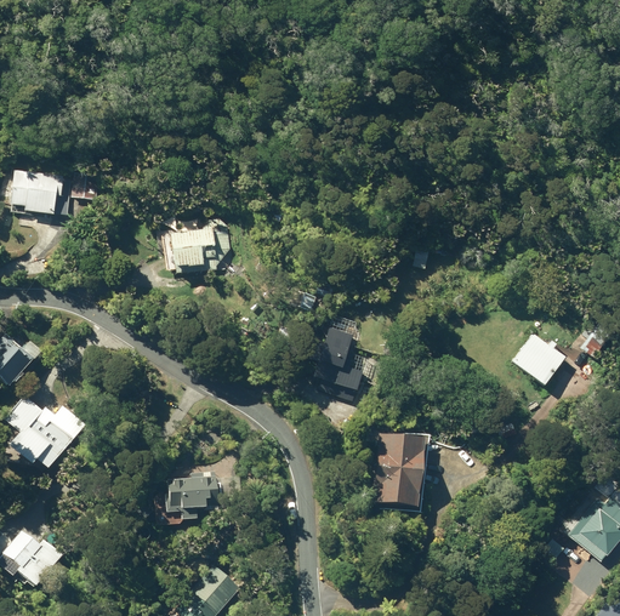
[(68,214),(72,178),(63,177),(63,174),(13,169),(10,205),(24,207),(24,210),(53,214),(53,211),(68,214)]
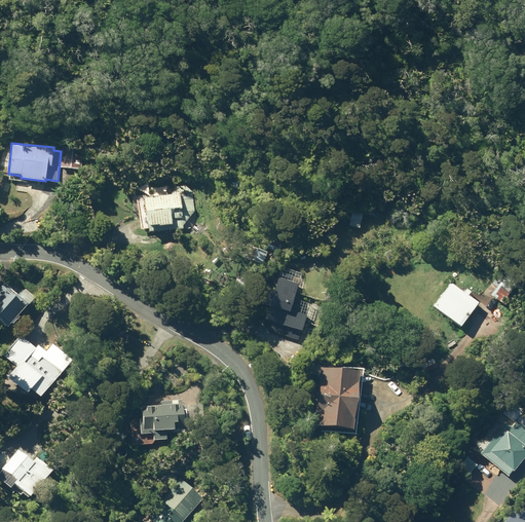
[(148,228),(148,231),(183,227),(183,224),(195,209),(193,189),(187,184),(177,185),(173,191),(172,194),(143,197),(143,202),(138,202),(141,228),(148,228)]
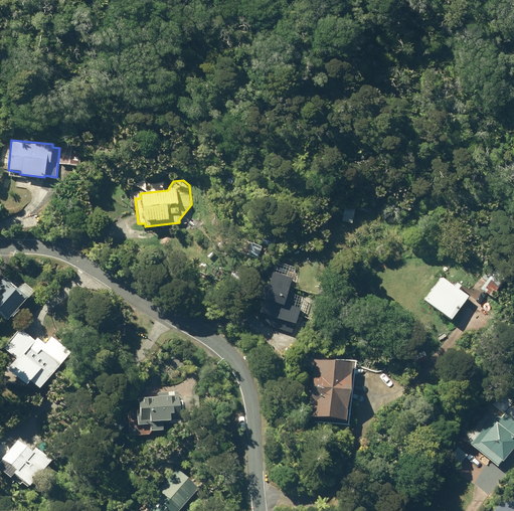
[(342,219),(352,221),(357,201),(347,199),(342,219)]
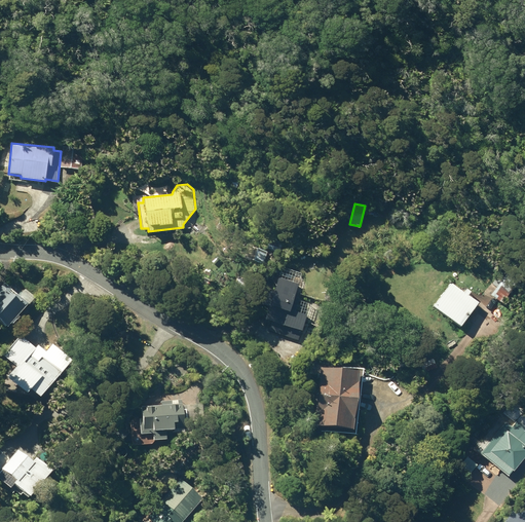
[(245,255),(263,262),(268,250),(249,243),(245,255)]
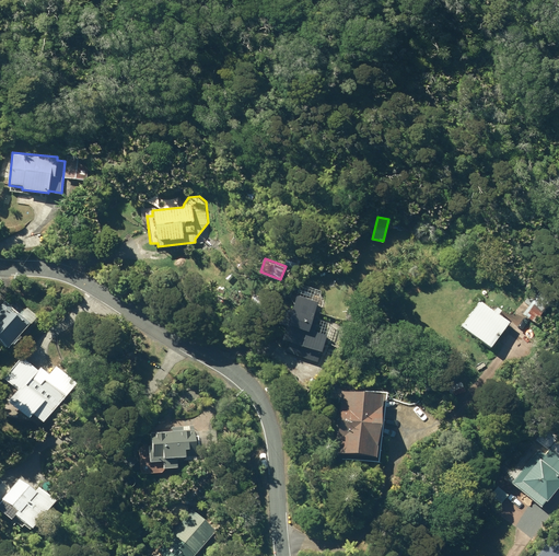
[(164,293),(172,300),(178,291),(171,285),(164,293)]
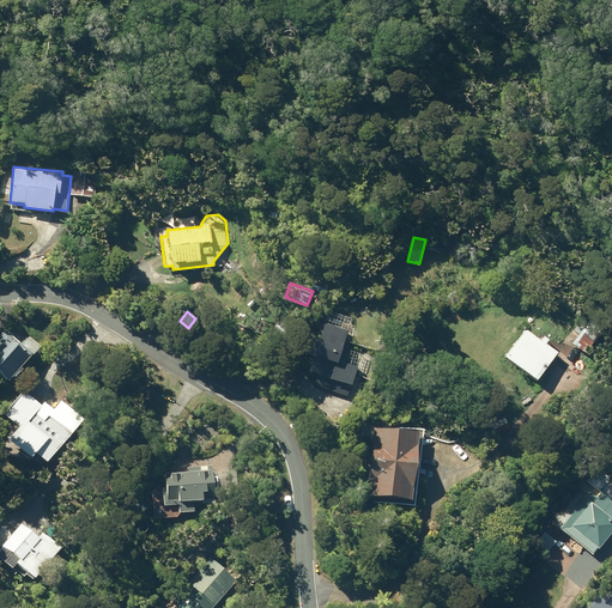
[(314,383),(349,395),(365,353),(344,345),(349,329),(326,321),(320,336),(311,333),(304,353),(314,357),(308,372),(316,376),(314,383)]
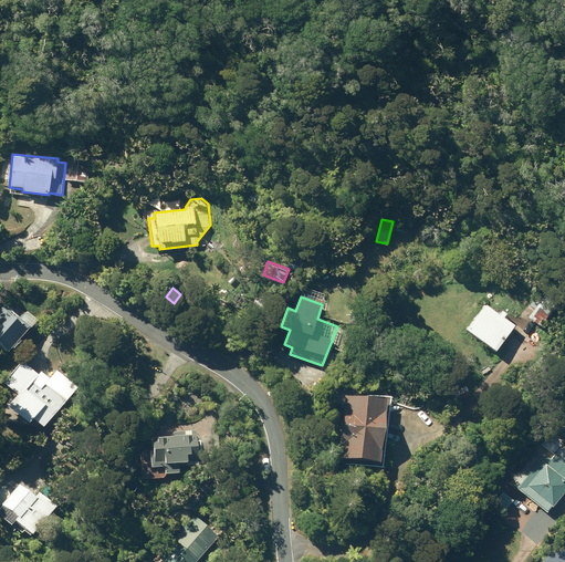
[(530,315),(542,324),(553,310),(542,300),(530,315)]
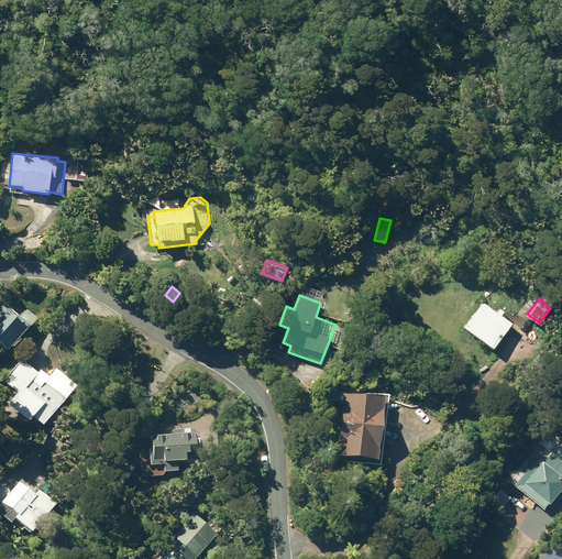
[(12,348),(20,339),(18,337),(30,324),(6,300),(0,306),(0,344),(7,350),(11,346),(12,348)]
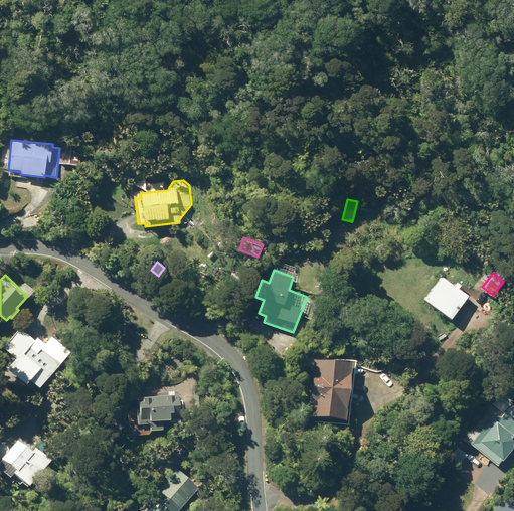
[(455,285),(442,276),(424,300),(451,321),(470,297),(460,289),(462,285),(458,282),(455,285)]
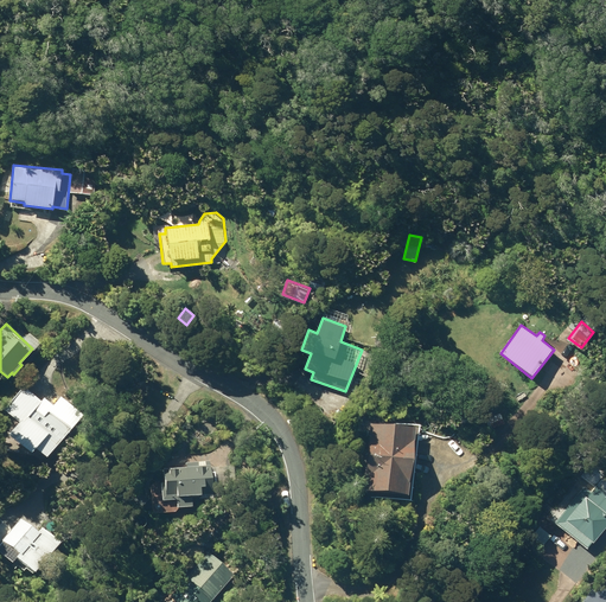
[(34,450),(45,460),(83,417),(59,396),(52,404),(44,397),(42,401),(24,384),(4,408),(19,422),(6,436),(29,456),(34,450)]
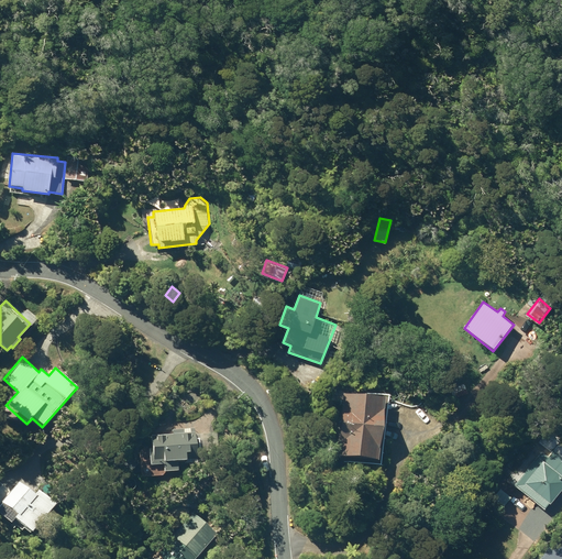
[(451,387),(454,397),(469,392),(465,382),(451,387)]
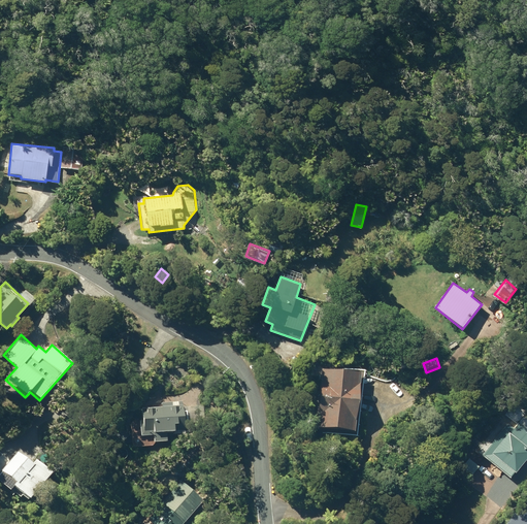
[(315,427),(355,432),(362,373),(321,368),(315,427)]
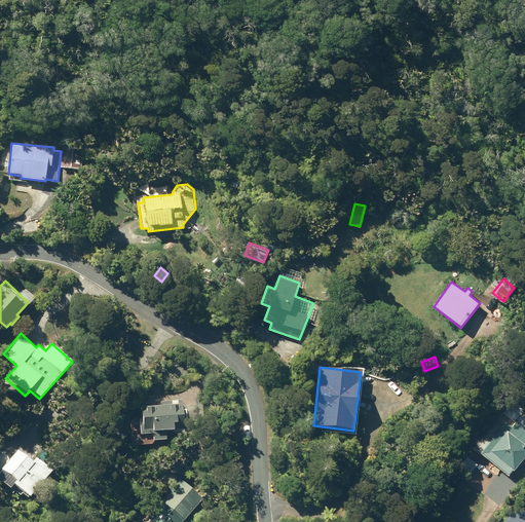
[(183,403),(182,398),(162,399),(162,404),(142,405),(143,415),(139,415),(140,434),(153,434),(153,441),(166,440),(165,433),(185,431),(184,420),(199,419),(199,403),(183,403)]
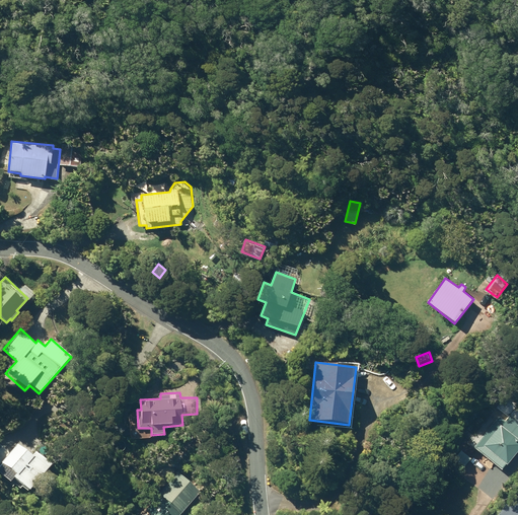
[(473,443),(501,465),(517,443),(517,419),(508,412),(504,417),(498,412),(473,443)]
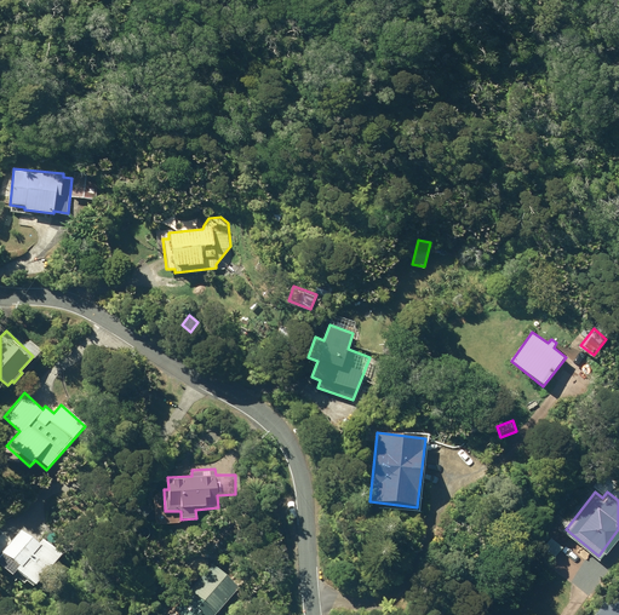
[(136,506),(145,516),(153,509),(143,498),(136,506)]
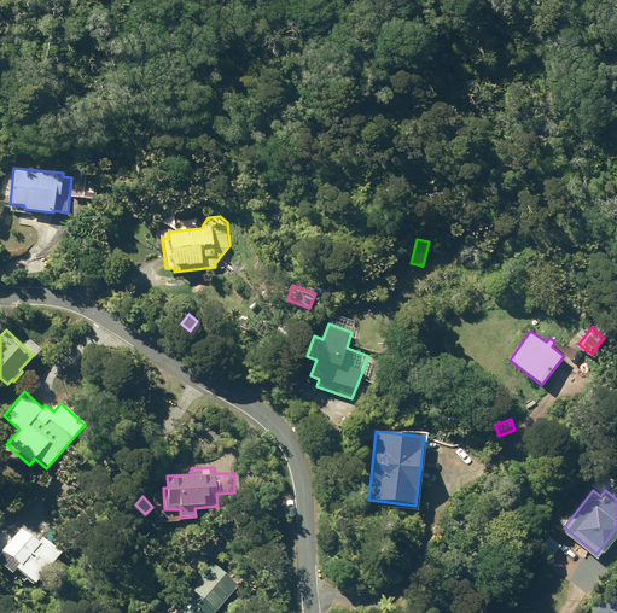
[(39,543),(21,527),(17,532),(12,529),(7,533),(12,537),(1,550),(18,565),(13,570),(33,588),(60,556),(42,539),(39,543)]
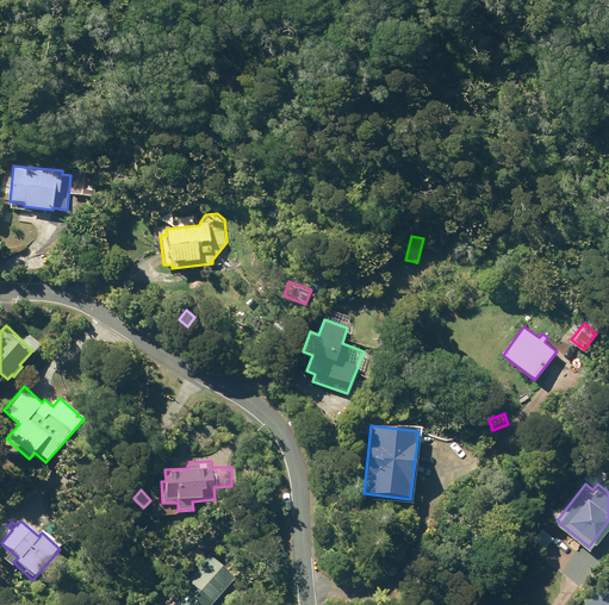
[(179,555),(191,566),(204,552),(192,542),(179,555)]
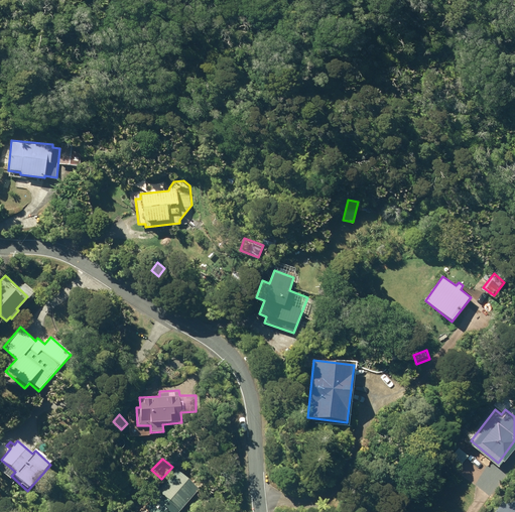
[(143,507),(148,511),(177,511),(200,488),(177,468),(143,507)]
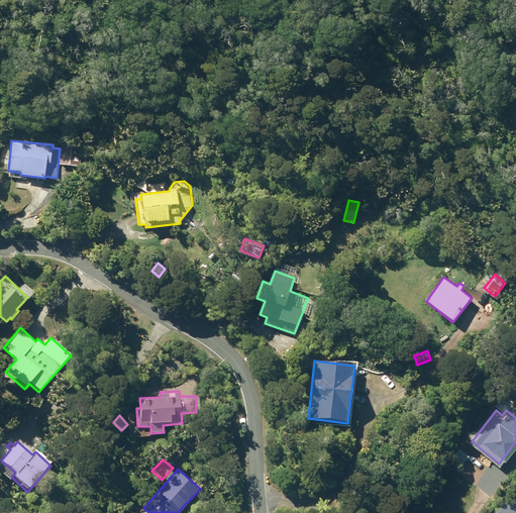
[(515,497),(512,495),(507,502),(502,499),(492,512),(515,512),(515,497)]
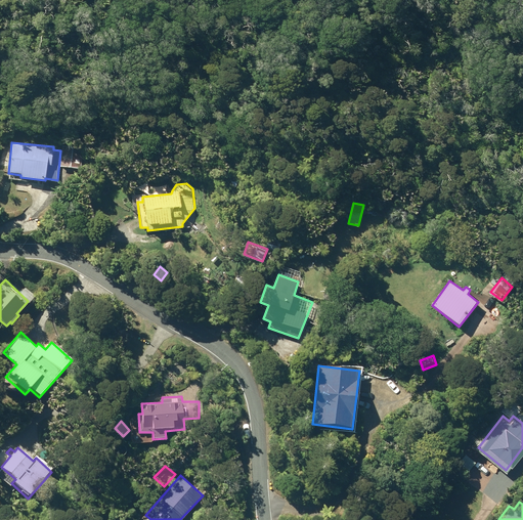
All buildings are outlined.
